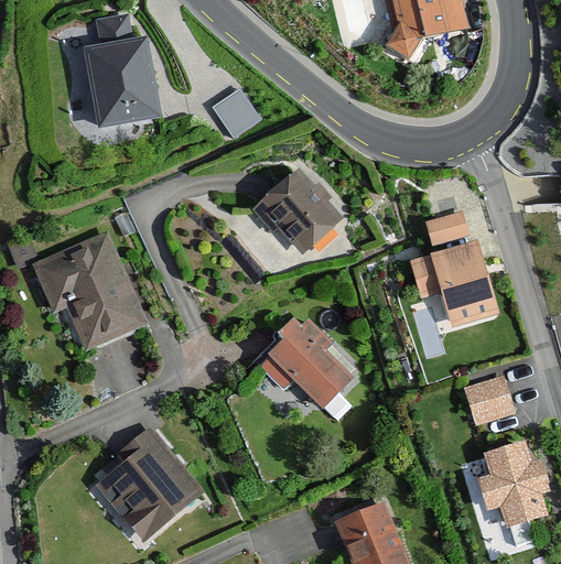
[(461,0),(387,0),(394,25),(380,44),(405,58),(418,38),(466,25),(461,0)]
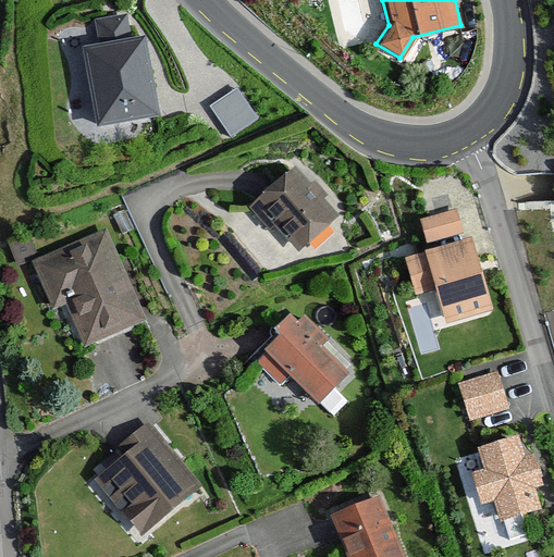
[(142,27),(78,40),(95,120),(158,108),(142,27)]
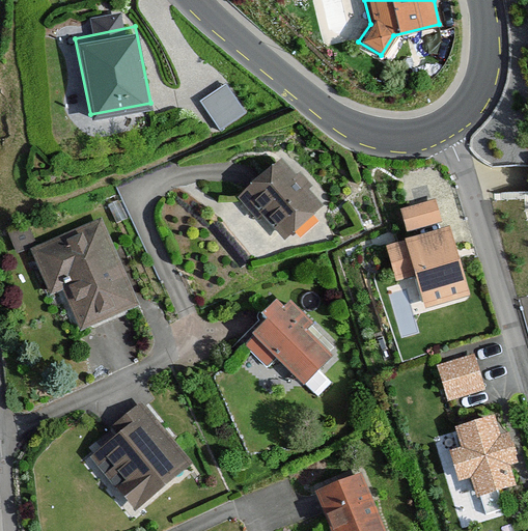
[(226,81),(200,99),(220,130),(247,112),(226,81)]
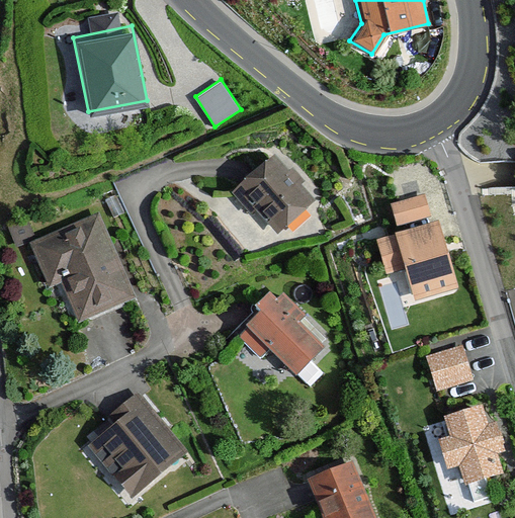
[(316,198),(275,153),(231,191),(250,211),(254,207),(276,233),(316,198)]
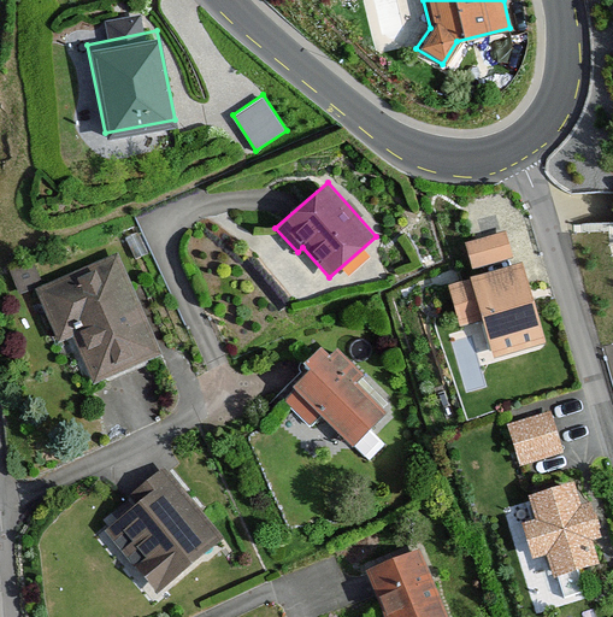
[(506,229),(464,242),(471,269),(514,256),(506,229)]
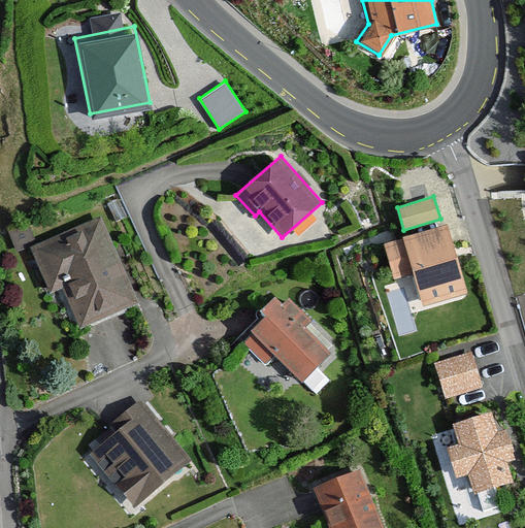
[(101,217),(30,246),(50,292),(58,288),(76,329),(137,303),(101,217)]
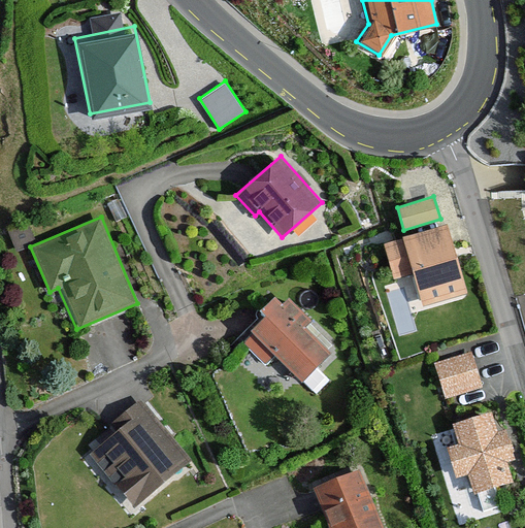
[(447,225),(381,243),(390,277),(409,272),(420,305),(465,292),(447,225)]
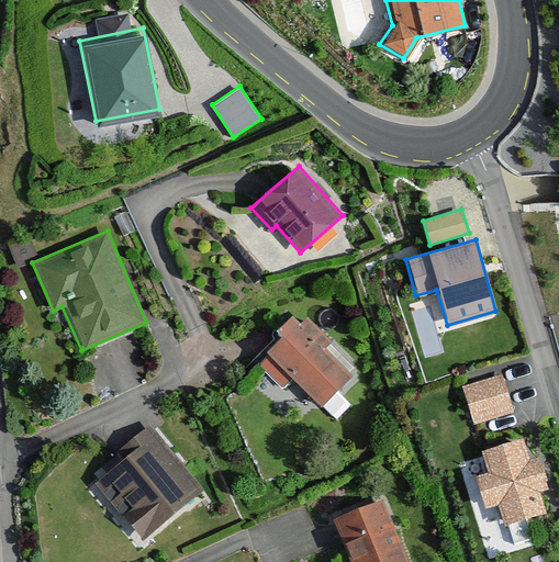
[(333,341),(308,316),(260,363),(282,384),(290,377),(319,405),(350,373),(325,349),(333,341)]
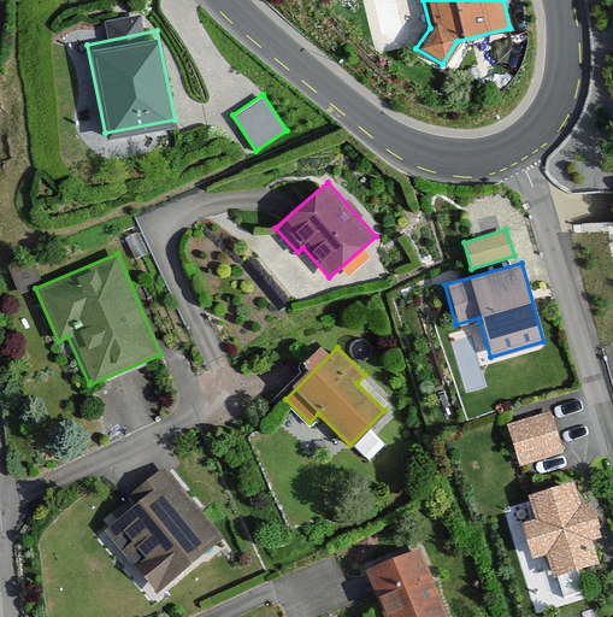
[(552,410),(507,423),(520,465),(565,452),(552,410)]
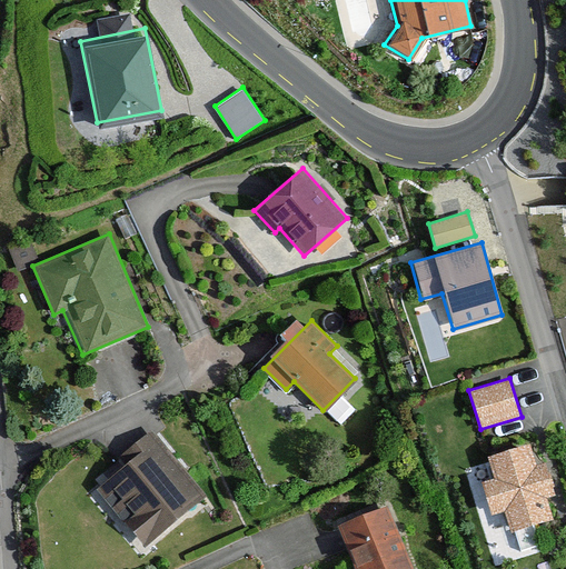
[(160,437),(96,488),(142,546),(206,495),(160,437)]
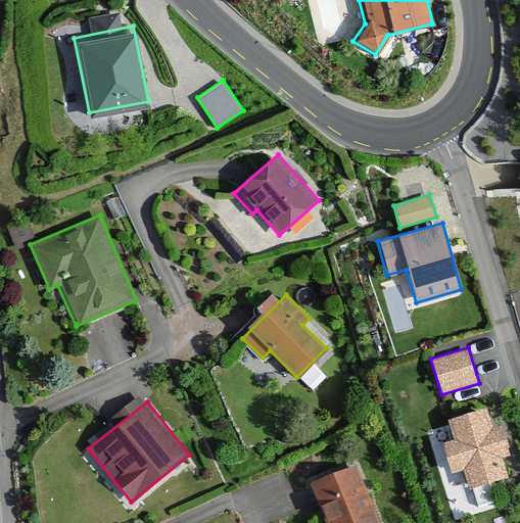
[(487,402),(442,417),(465,486),(510,472),(487,402)]
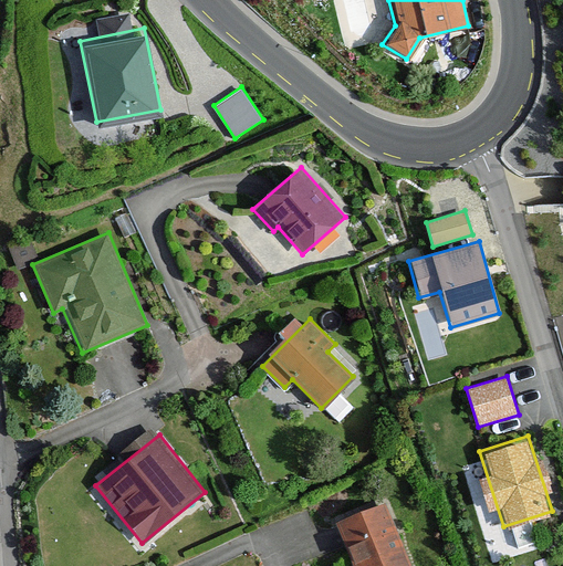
[(414,565),(387,501),(335,523),(353,565),(414,565)]
